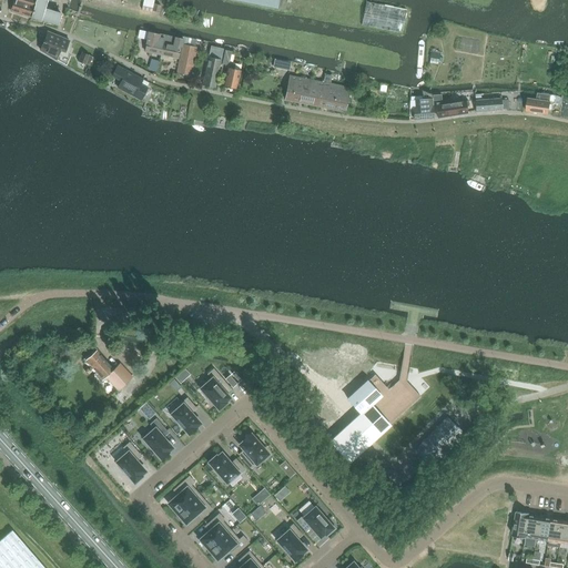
[(30,18),(36,0),(14,0),(11,11),(30,18)]
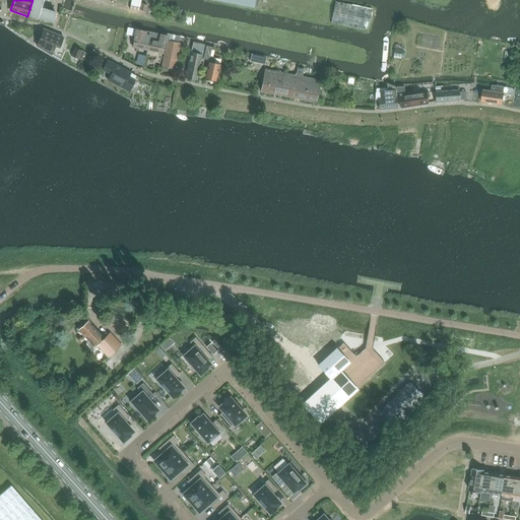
[(33,0),(27,16),(41,20),(42,19),(51,22),(56,9),(44,5),(42,3),(43,0),(33,0)]
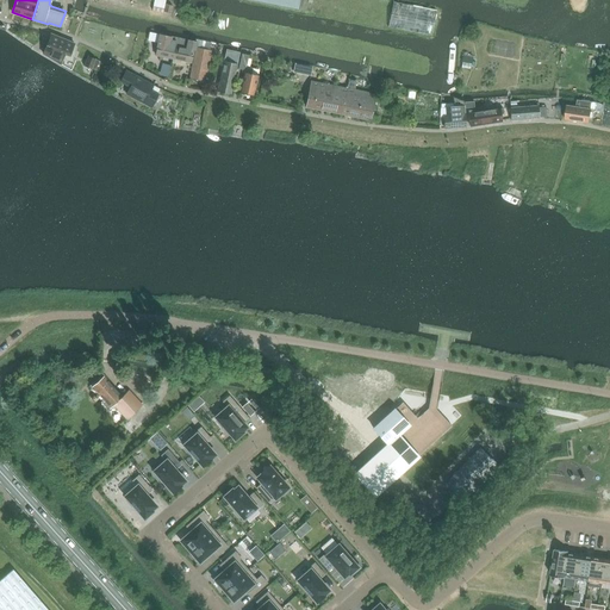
[(436,10),(392,1),(387,26),(431,35),(436,10)]
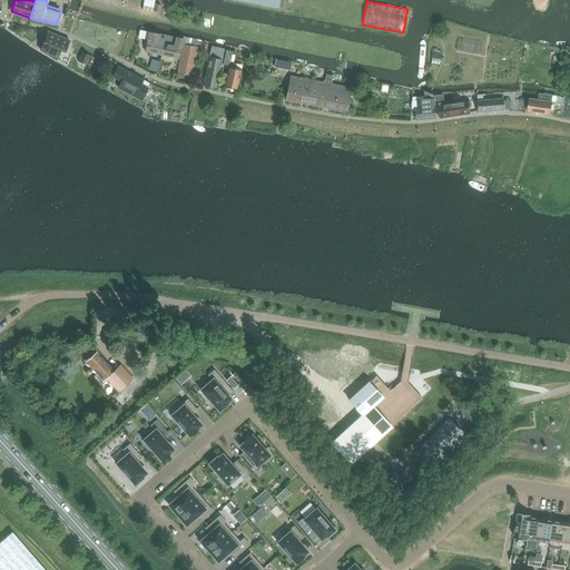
[(65,51),(69,41),(48,32),(40,50),(57,60),(60,50),(65,51)]
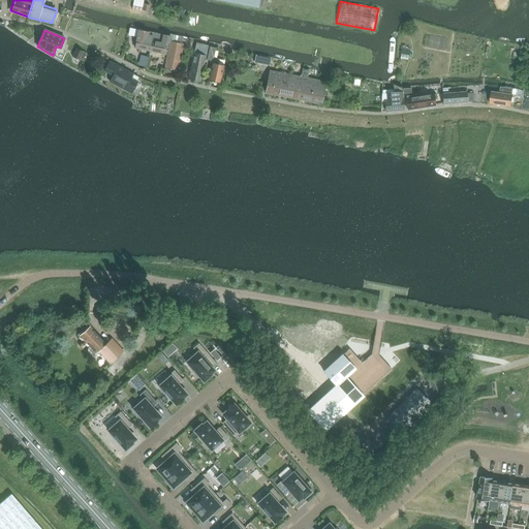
[(138,38),(135,48),(151,52),(155,33),(139,30),(138,38)]
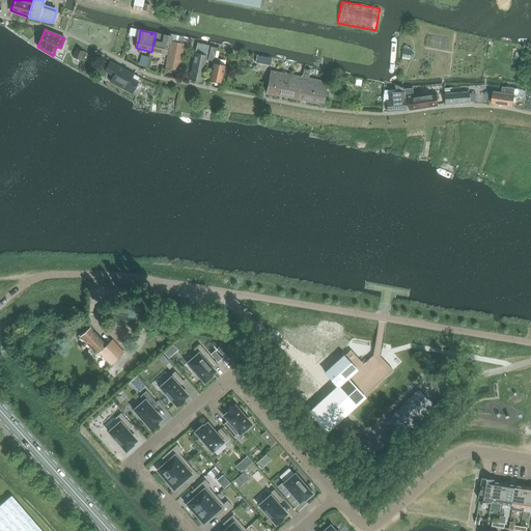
[(156,33),(151,52),(166,55),(168,46),(170,46),(170,44),(171,42),(172,37),(170,36),(156,33)]
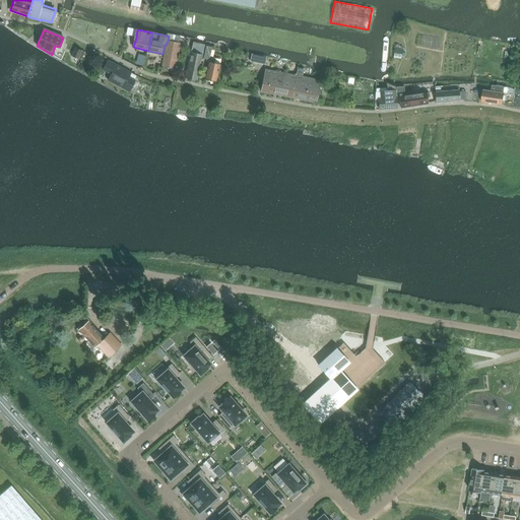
[(167,45),(161,67),(175,69),(180,45),(180,44),(168,41),(167,43),(167,45)]
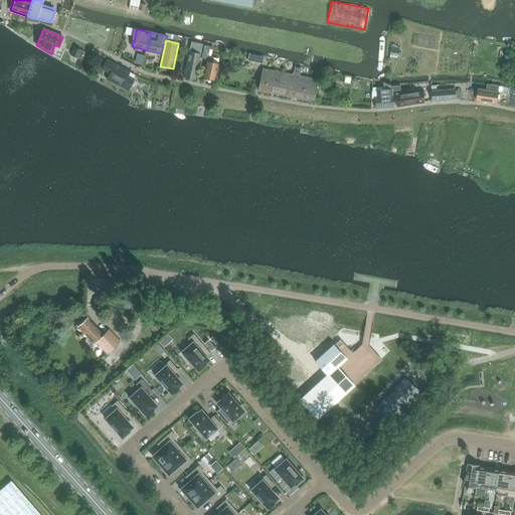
[(207,55),(210,43),(204,41),(203,44),(202,44),(200,54),(207,55)]
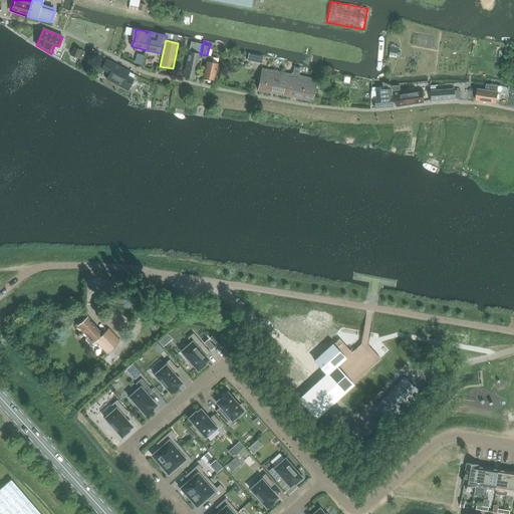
[(200,54),(202,44),(198,43),(195,53),(189,51),(184,76),(195,79),(200,54)]
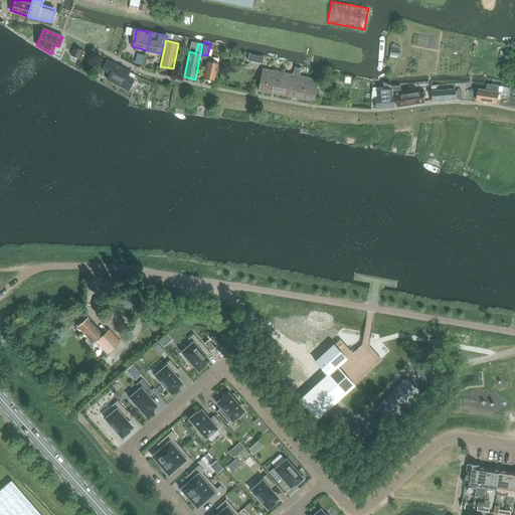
[(77,58),(80,50),(74,47),(71,55),(77,58)]
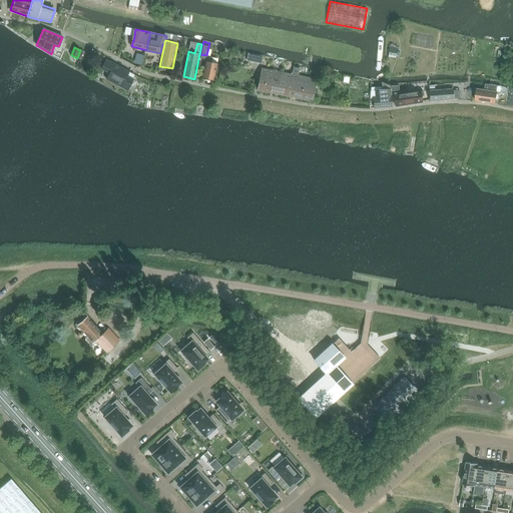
[(134,62),(134,63),(137,64),(141,65),(143,56),(136,55),(134,62)]
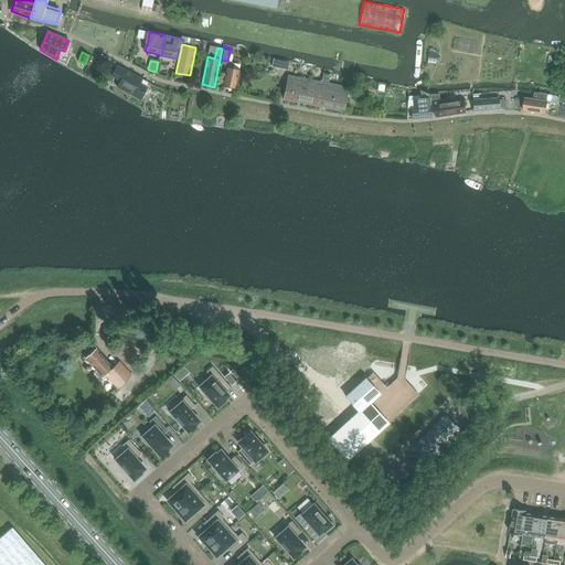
[(235,88),(240,71),(233,68),(234,63),(227,61),(222,85),(235,88)]
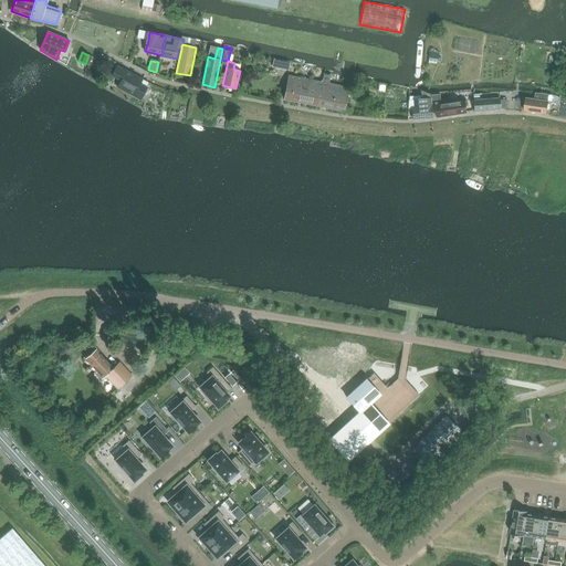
[(140,100),(147,87),(146,87),(148,83),(142,80),(143,80),(117,65),(112,75),(121,81),(117,87),(140,100)]
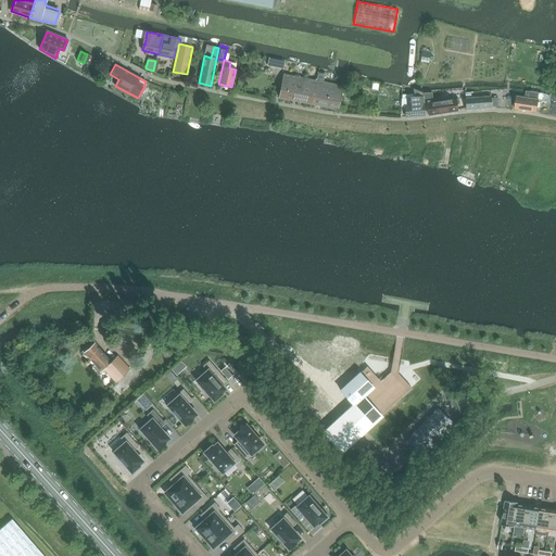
[(279,98),(299,102),(318,106),(323,83),(285,74),(279,98)]
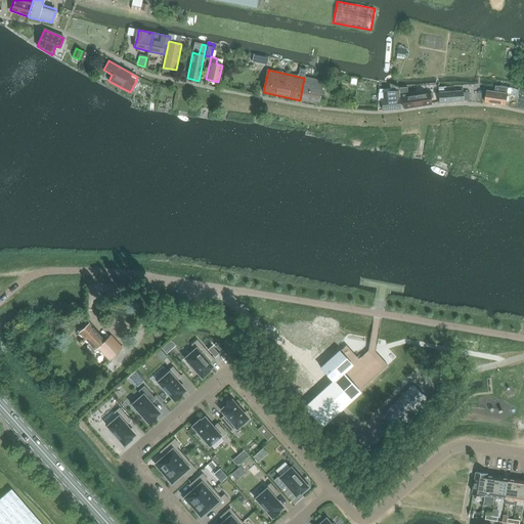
[(304,78),(300,100),(318,103),(322,82),(304,78)]
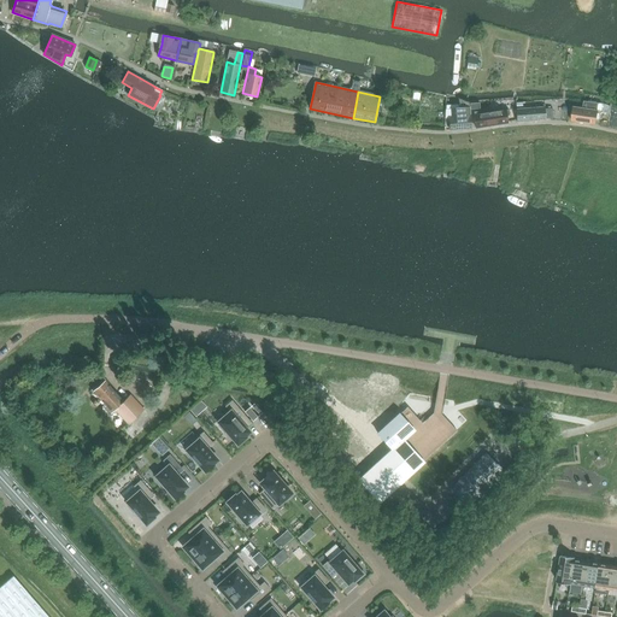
[(458,99),(458,109),(453,110),(454,116),(450,117),(451,130),(471,129),(470,109),(469,103),(458,99)]
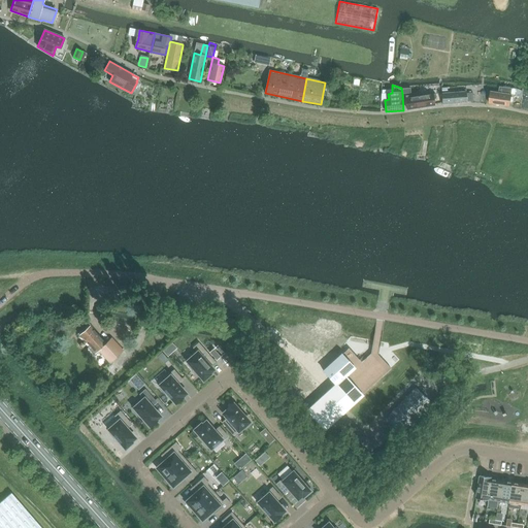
[(522,97),(523,91),(513,90),(513,89),(499,87),(499,93),(491,92),(489,103),(509,106),(512,95),(516,95),(516,96),(522,97)]
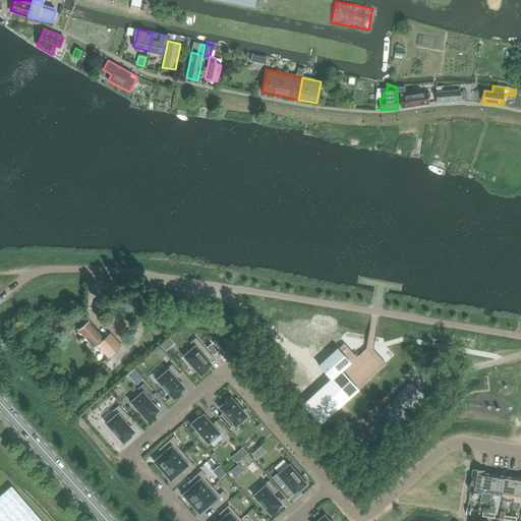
[(460,94),(459,91),(436,93),(437,103),(460,101),(460,100),(465,100),(465,94),(460,94)]
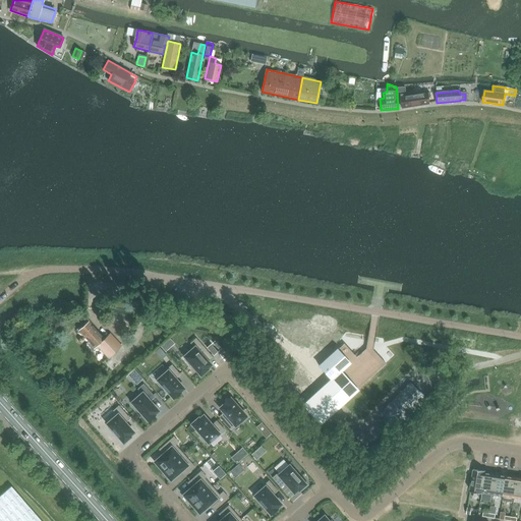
[(429,97),(429,93),(406,97),(405,94),(400,95),(400,97),(402,108),(428,104),(427,98),(429,97)]
